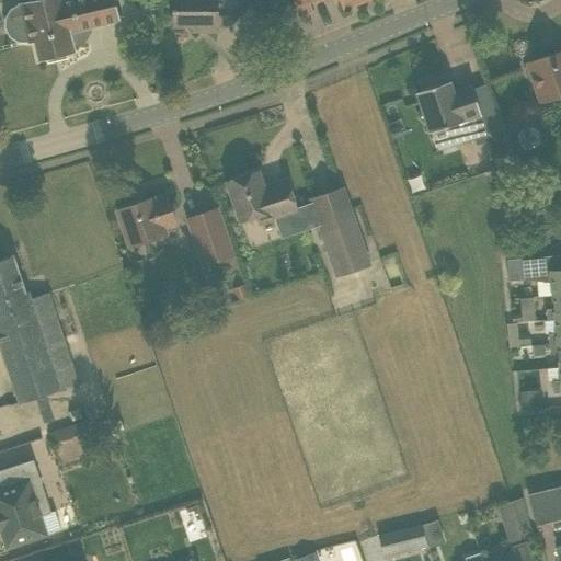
[(61,0),(39,0),(20,4),(12,10),(7,18),(7,27),(11,36),(20,41),(29,42),(35,41),(39,59),(75,50),(70,32),(118,20),(113,0),(67,0),(63,1),(61,0)]
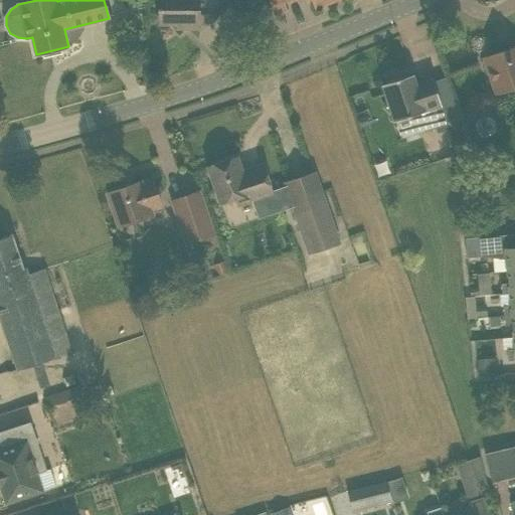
[(160,0),(160,23),(178,23),(178,28),(200,28),(199,0),(160,0)]
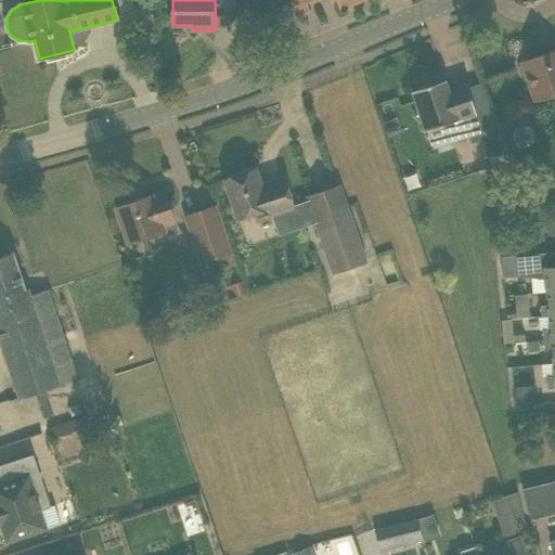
[(337,0),(341,9),(363,0),(337,0)]
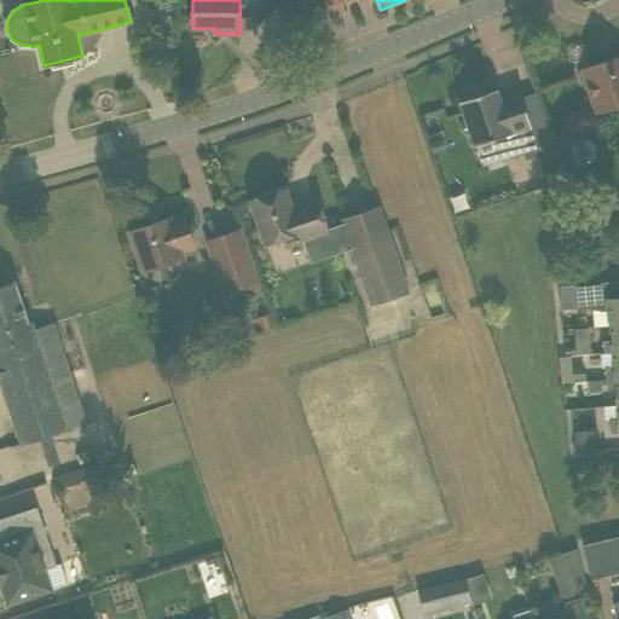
[(618,56),(582,69),(597,113),(618,105),(618,56)]
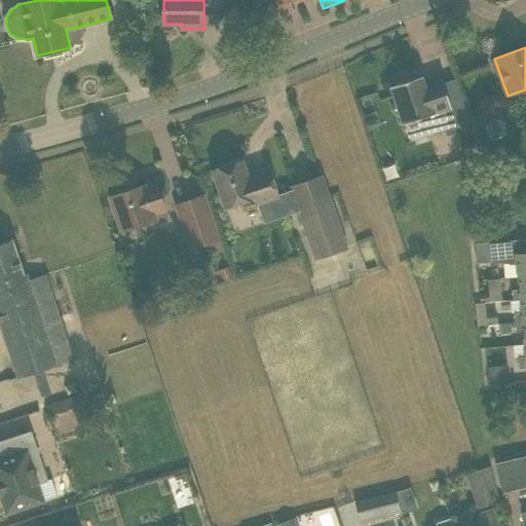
[(442,80),(425,85),(422,76),(390,86),(393,94),(404,123),(421,117),(427,136),(457,126),(451,108),(442,80)]
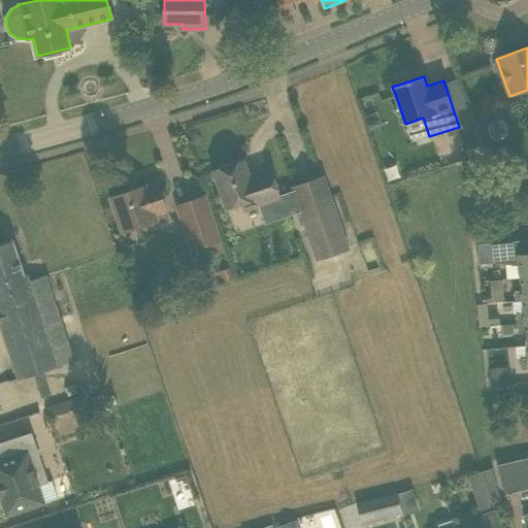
[(482,153),(479,140),(463,145),(467,158),(482,153)]
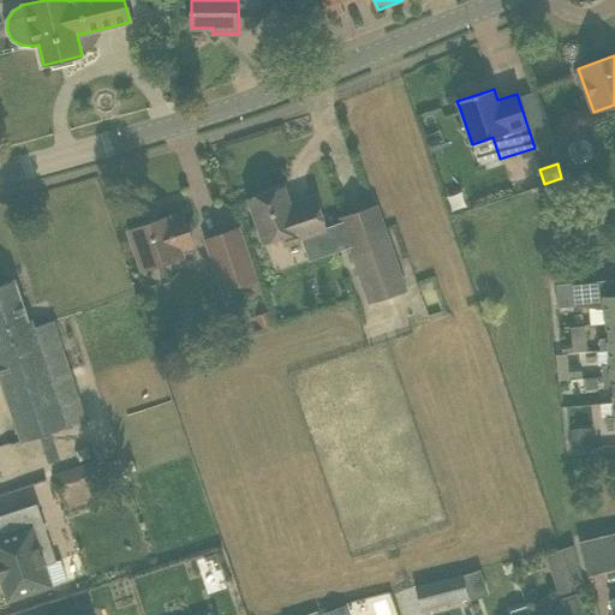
[(326,230),(326,228),(315,197),(290,206),(284,187),(249,199),(264,242),(281,236),(285,244),(326,230)]
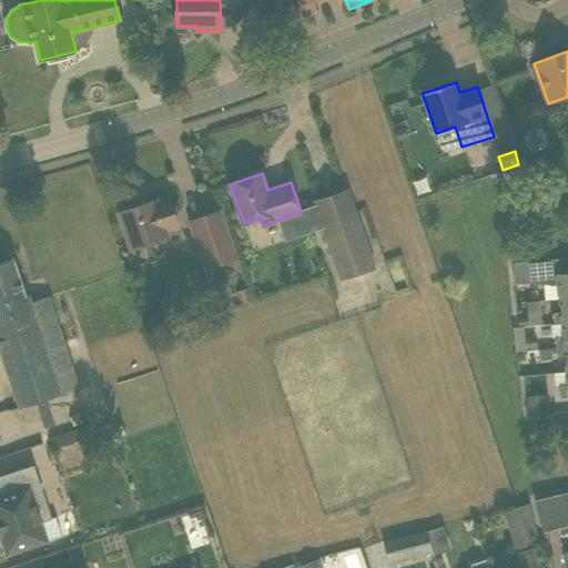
[(199,211),(219,205),(214,188),(194,193),(199,211)]
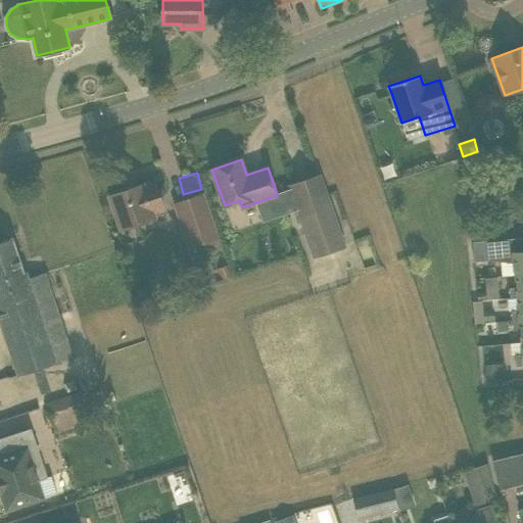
[(165,209),(156,183),(144,187),(143,184),(110,195),(122,229),(154,218),(153,214),(165,209)]
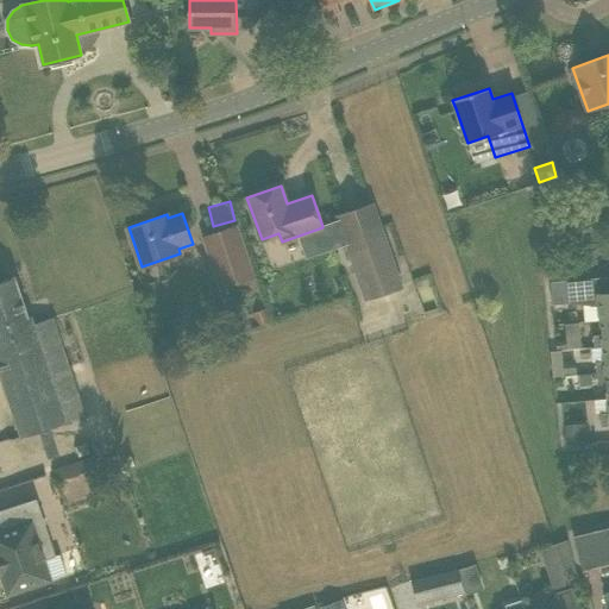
[(253,278),(243,249),(236,226),(205,237),(221,289),(253,278)]
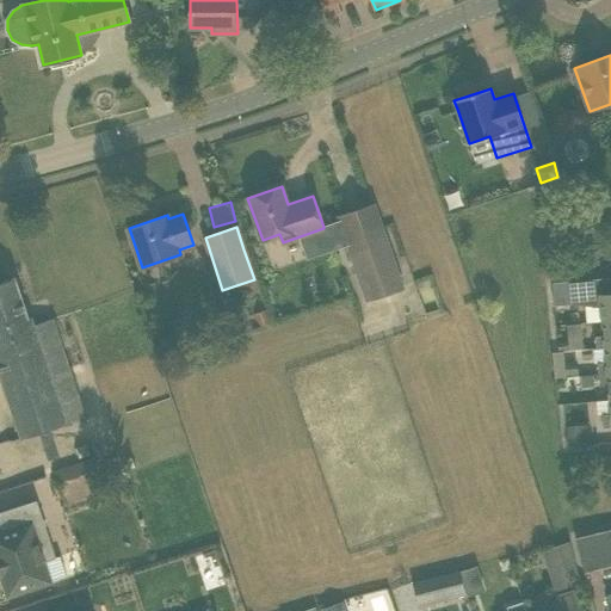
[(403,288),(393,259),(383,232),(347,244),(368,300),(403,288)]
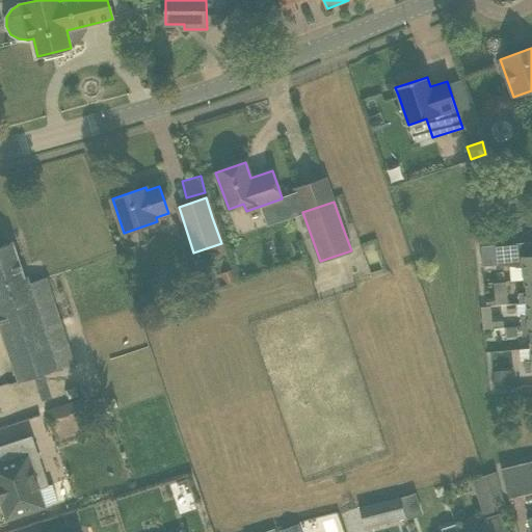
[(531,241),(495,244),(497,267),(524,265),(525,280),(531,278),(531,241)]
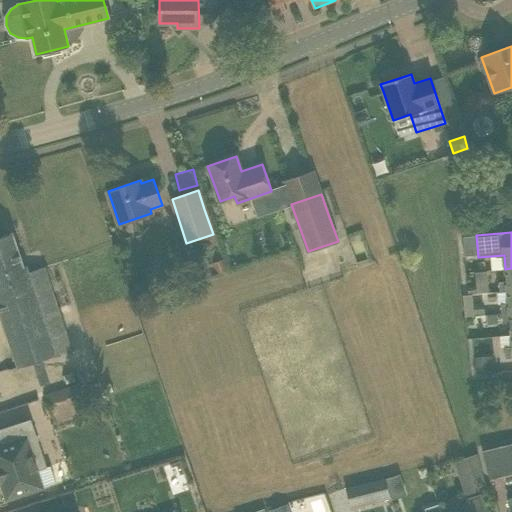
[(23,267),(18,252),(12,233),(0,236),(0,313),(18,367),(72,349),(44,267),(29,272),(26,265),(23,267)]
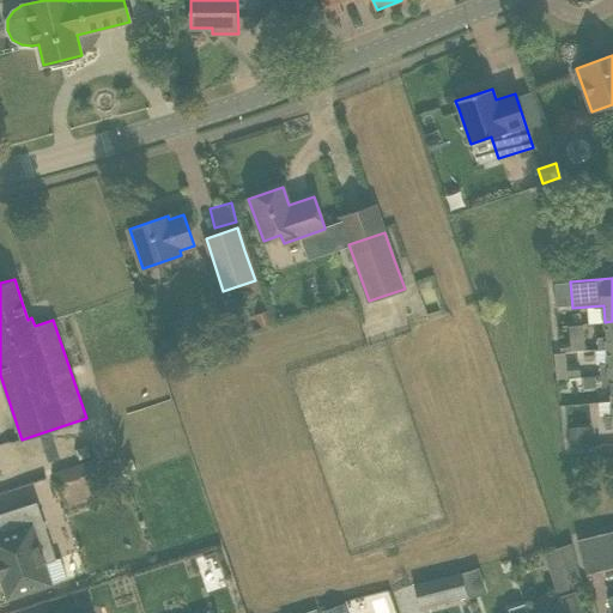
[(607,349),(612,347),(612,321),(605,322),(606,337),(596,338),(598,350),(607,349)]
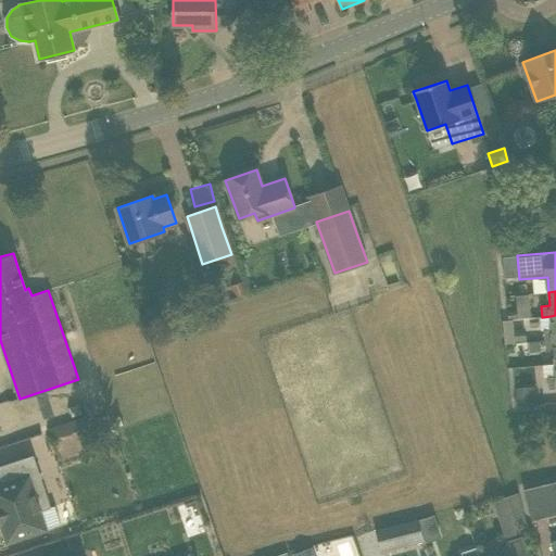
[(516,317),(530,316),(528,292),(514,293),(516,317)]
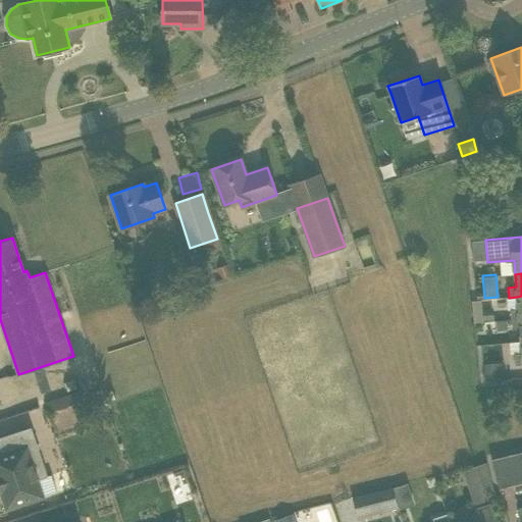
[(511,319),(521,318),(521,296),(517,297),(518,309),(510,310),(511,319)]
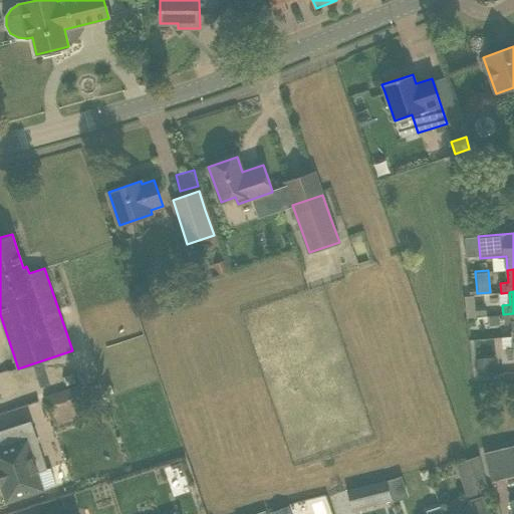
[(513,335),(513,313),(503,314),(504,324),(512,323),(513,335)]
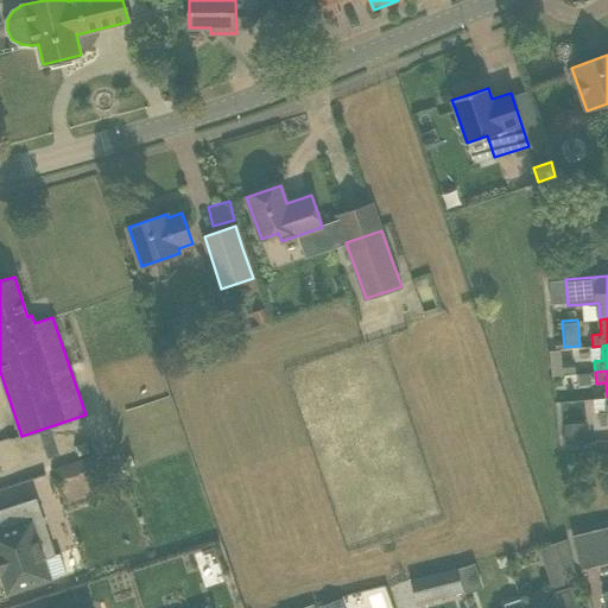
[(55,555),(36,499),(0,511),(0,525),(1,530),(0,530),(0,571),(0,572),(7,594),(51,578),(44,558),(55,555)]
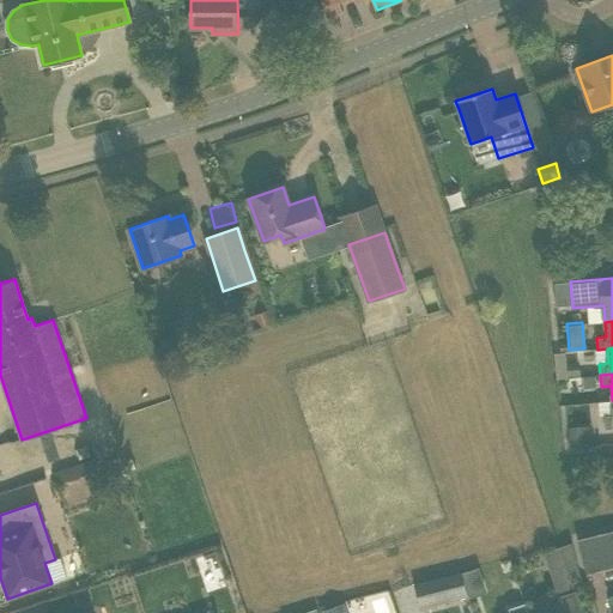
[(612,532),(577,540),(587,575),(612,568),(612,532)]
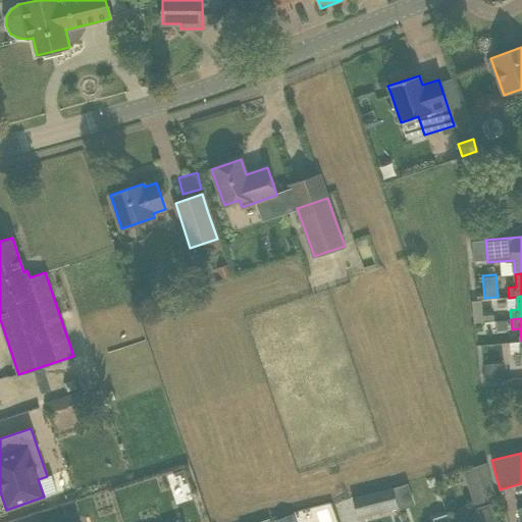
[(354,516),(413,504),(408,481),(350,494),(354,516)]
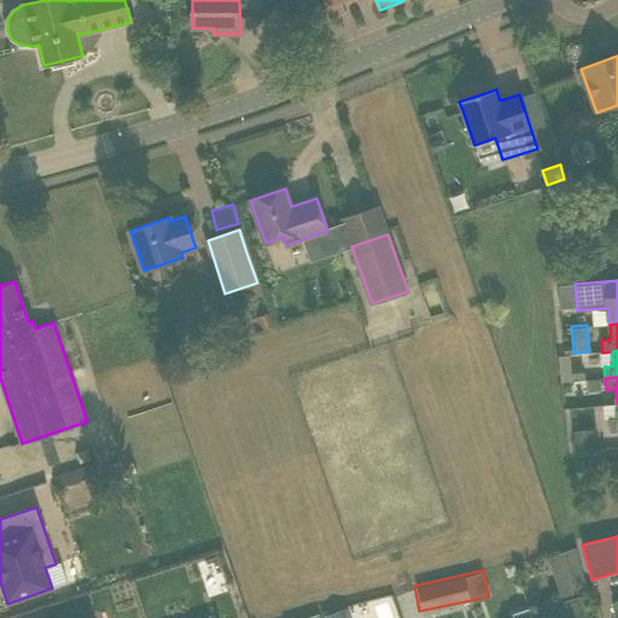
[(587,617),(581,596),(563,602),(566,614),(554,617),(587,617)]
